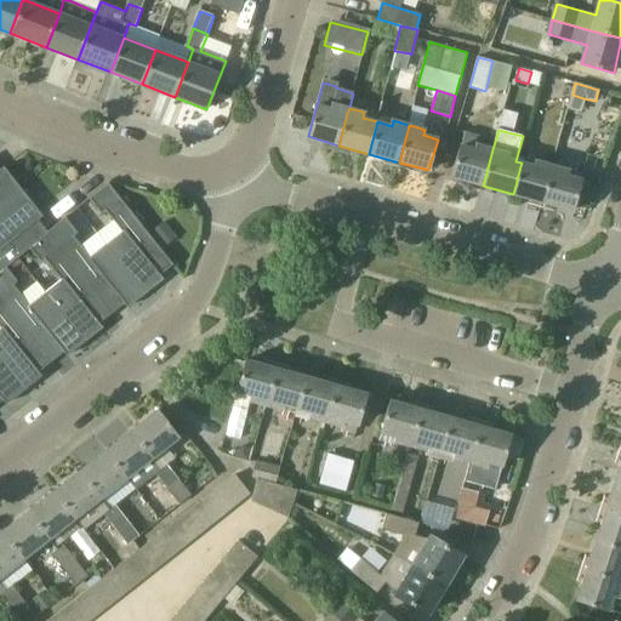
[(493,149),(478,144),(476,151),(461,147),(453,177),(483,186),(485,177),(493,149)]
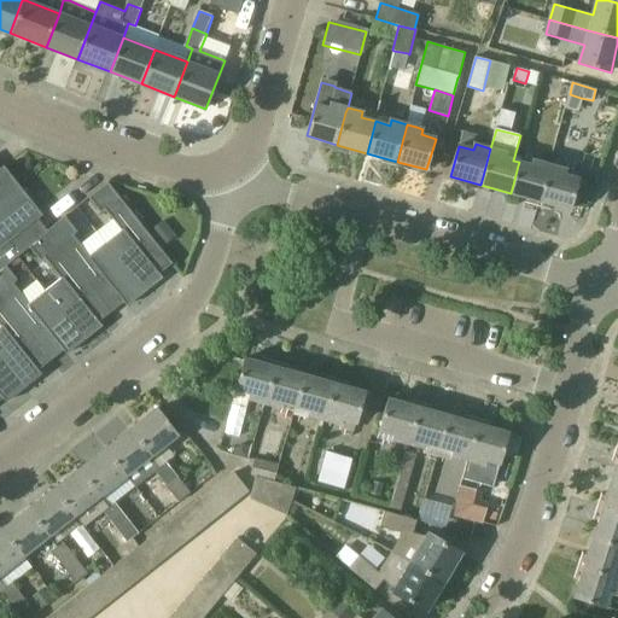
[(513,185),(511,193),(540,202),(542,193),(551,165),(535,161),(532,165),(519,162),(518,165),(513,185)]
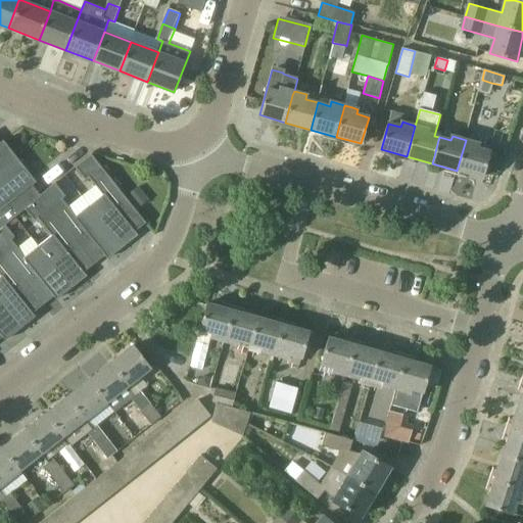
[(479,143),(466,140),(459,163),(457,171),(482,178),(490,151),(478,148),(479,143)]
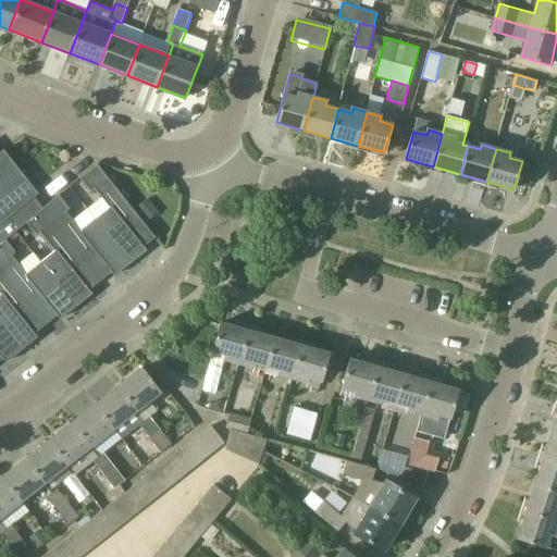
[(0,188),(21,172),(4,150),(0,152),(0,188)]
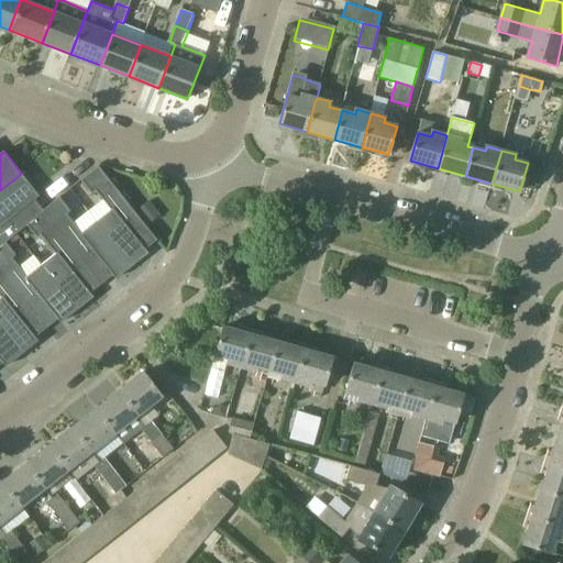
[(97,222),(133,266),(148,253),(132,232),(144,223),(99,167),(92,172),(81,180),(92,195),(97,191),(111,210),(97,222)]
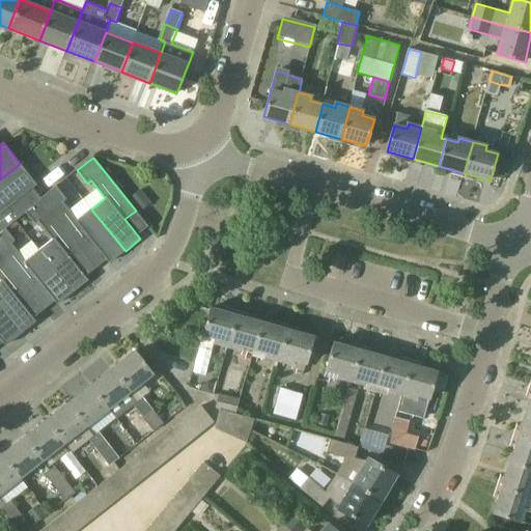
[(20,164),(0,179),(0,231),(5,228),(15,220),(25,212),(36,203),(30,196),(39,188),(20,164)]
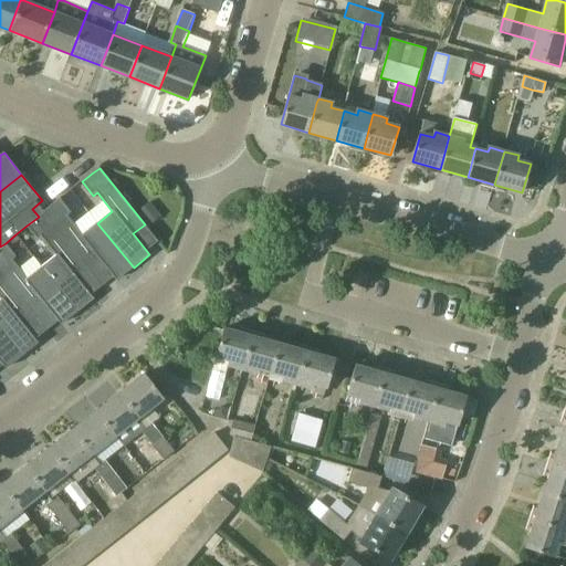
[(44,211),(43,212),(88,269),(100,260),(117,281),(134,268),(97,223),(83,234),(67,216),(72,212),(60,198),(44,211)]
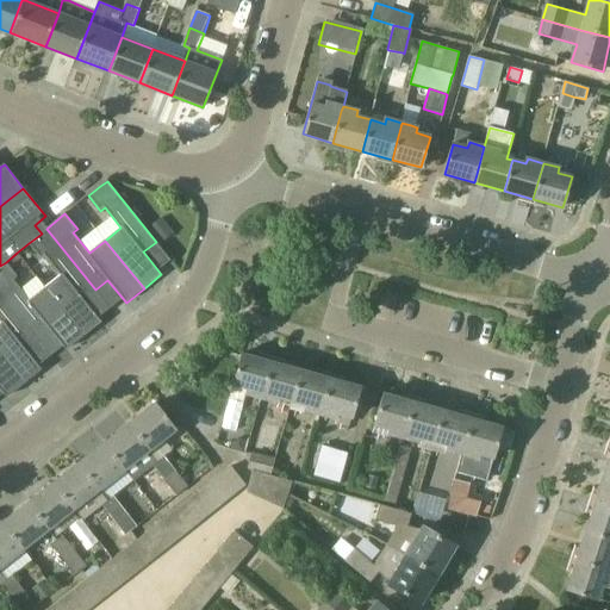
[(161,217),(148,228),(161,243),(173,234),(161,217)]
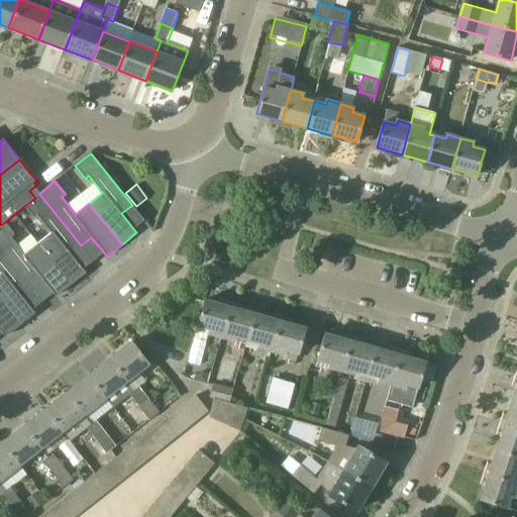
[(38,243),(71,285),(86,273),(71,253),(81,245),(39,194),(35,198),(24,206),(34,219),(38,216),(52,233),(38,243)]
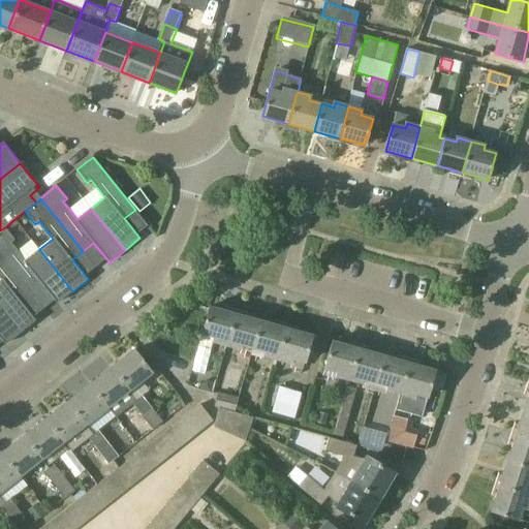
[(14,219),(5,227),(8,231),(18,224),(14,219)]
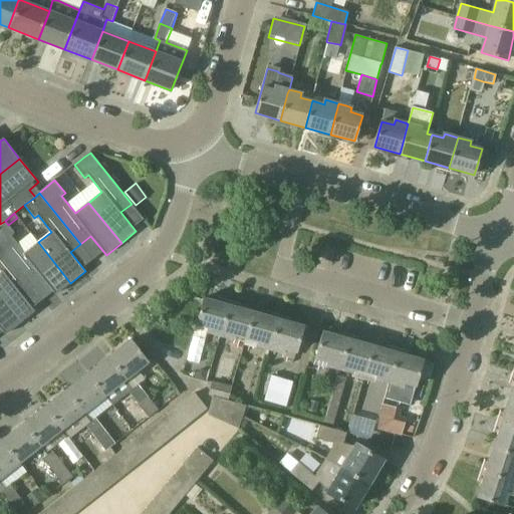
[(5,221),(0,224),(0,246),(30,284),(40,276),(56,295),(70,283),(38,242),(25,253),(11,236),(15,233),(8,225),(5,221)]
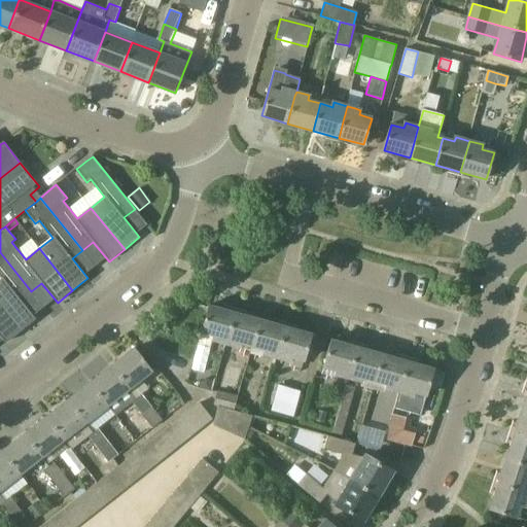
[(0,279),(0,305),(21,331),(36,319),(21,300),(31,291),(0,252),(0,277),(1,279),(0,279)]
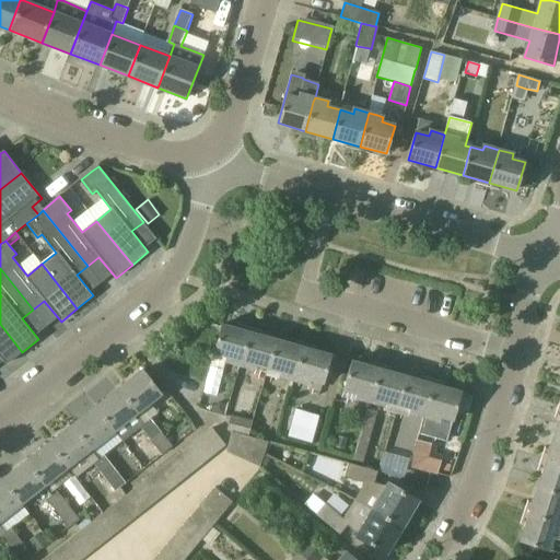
[(0,357),(7,365),(22,352),(0,324),(0,357)]
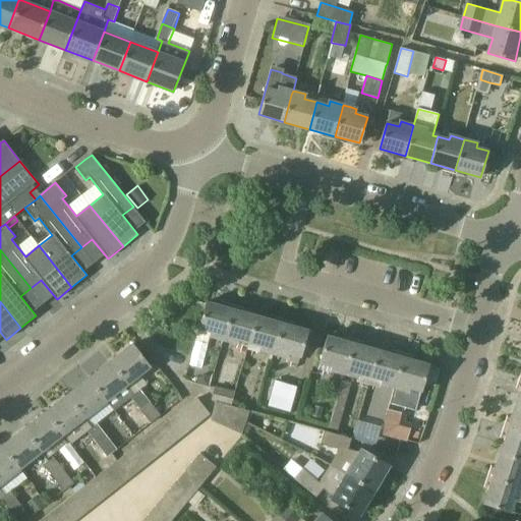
[(223,340),(224,336),(232,309),(207,302),(198,329),(211,332),(210,337),(223,340)]
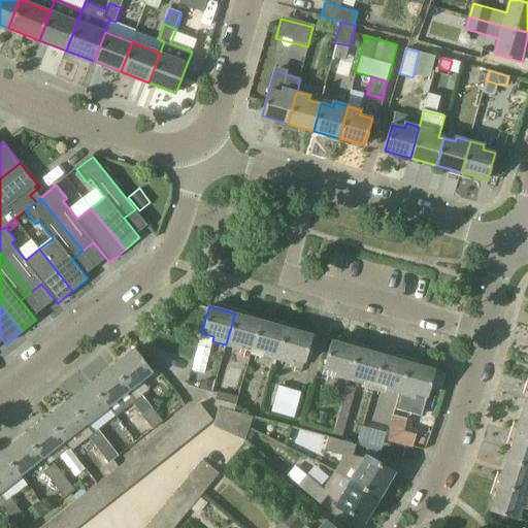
[(235,314),(227,340),(226,344),(240,349),(241,343),(253,348),(254,344),(261,321),(235,314)]
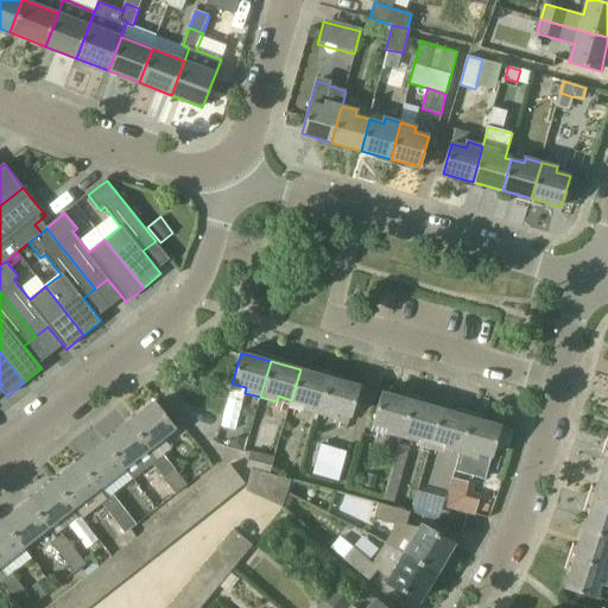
[(301,369),(292,397),(291,400),(305,404),(304,410),(320,413),(323,399),(330,378),(301,369)]
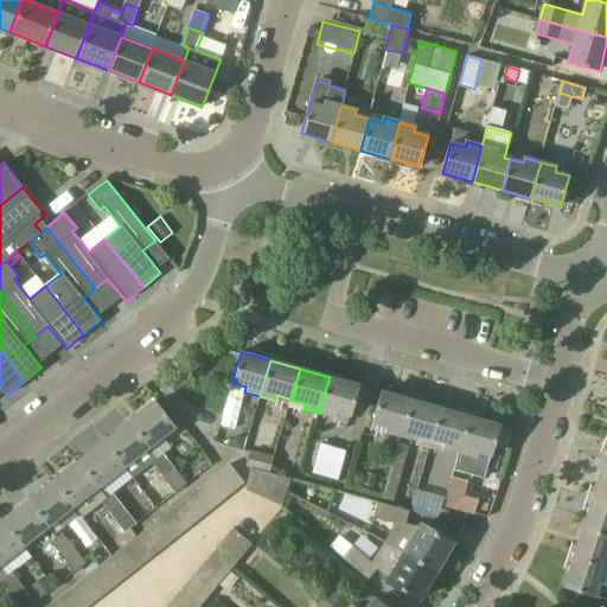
[(330,377),(323,398),(319,413),(334,417),(336,411),(350,416),(359,385),(330,377)]
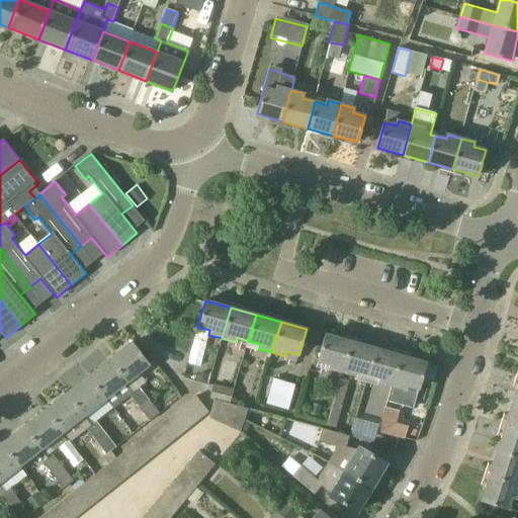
[(330,368),(342,372),(349,348),(351,341),(326,334),(319,360),(331,364),(330,368)]
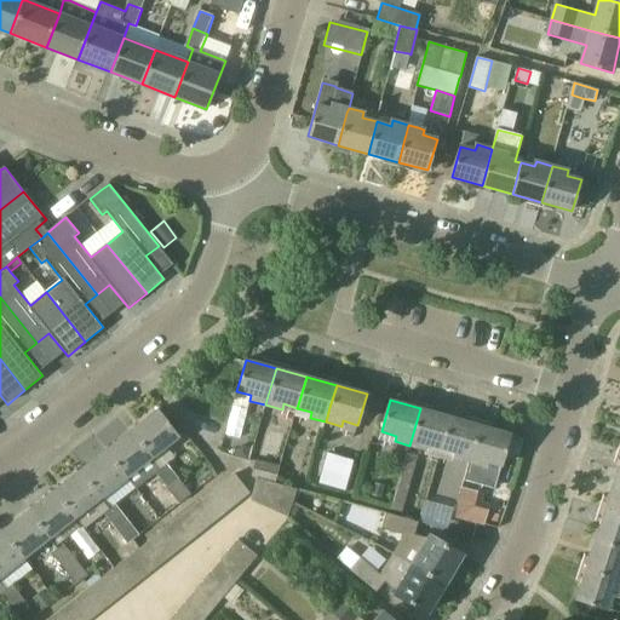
[(426,445),(441,448),(451,417),(420,408),(418,417),(409,446),(425,449),(426,445)]
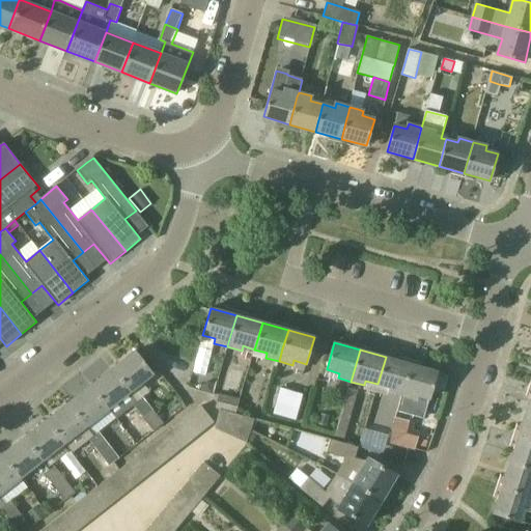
[(135,351),(113,368),(139,401),(143,397),(148,393),(140,384),(154,373),(135,351)]
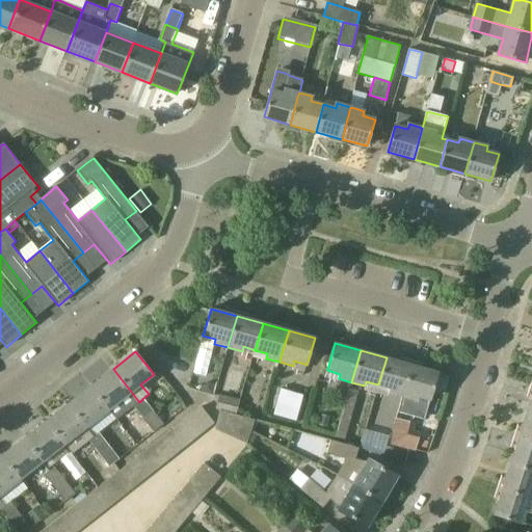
[(378,384),(392,389),(390,393),(403,397),(406,384),(413,365),(387,357),(378,384)]
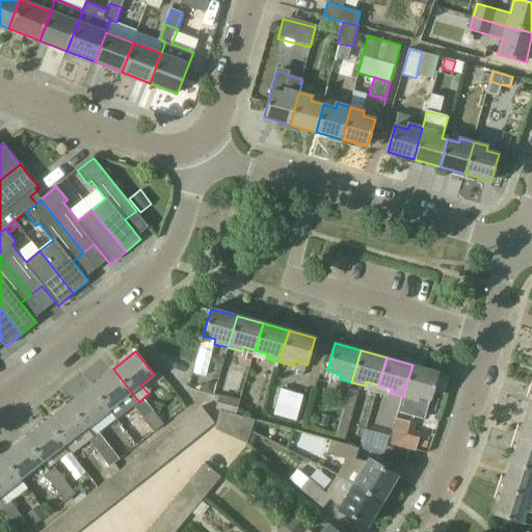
[(413,365),(406,384),(403,397),(417,400),(418,396),(430,399),(439,372),(432,371),(413,365)]
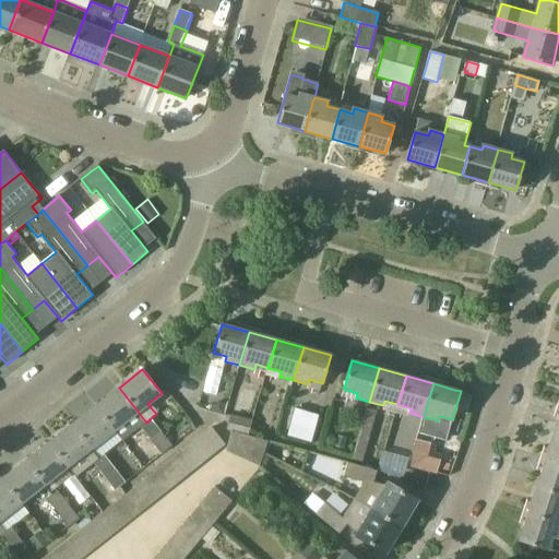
[(119,388),(110,394),(96,406),(115,430),(123,441),(141,427),(152,440),(162,431),(151,418),(146,423),(119,388)]
